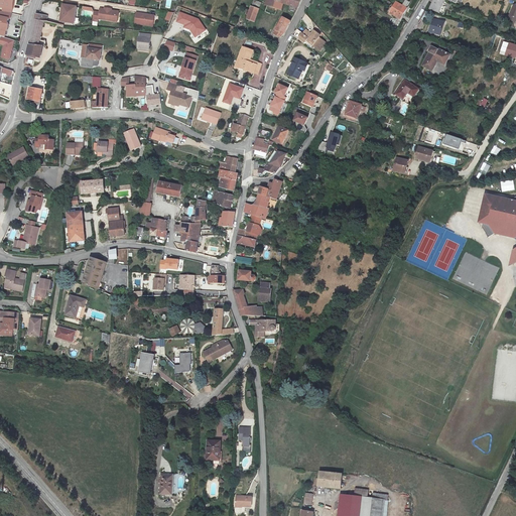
[(298,7),(301,0),(265,0),(264,5),(280,10),(282,3),(289,5),(287,11),(294,13),(295,12),(298,7)]
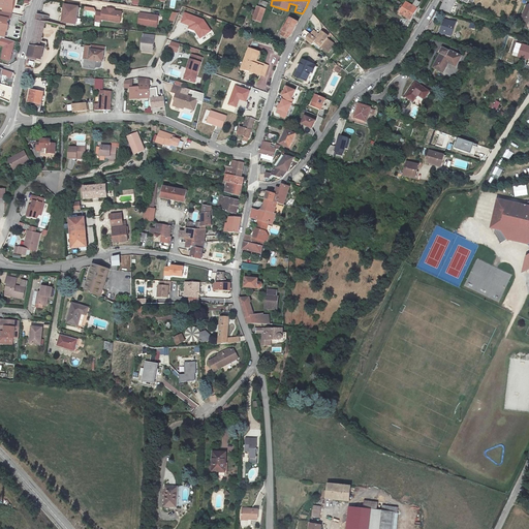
[(447,9),(450,0),(441,0),(440,6),(447,9)]
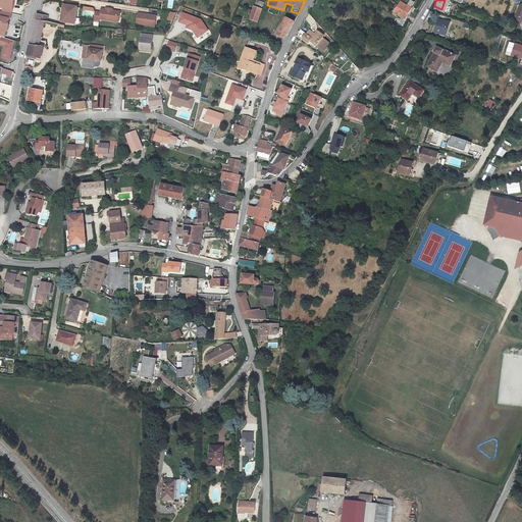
[(75,9),(76,1),(73,1),(73,2),(66,1),(66,4),(62,3),(60,19),(73,21),(75,9)]
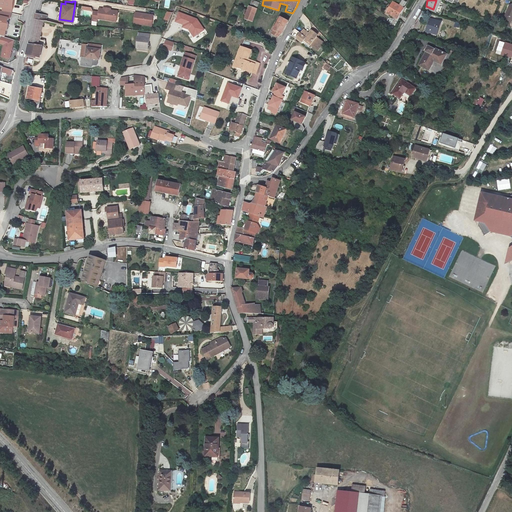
[(406,9),(395,3),(390,13),(400,19),(406,9)]
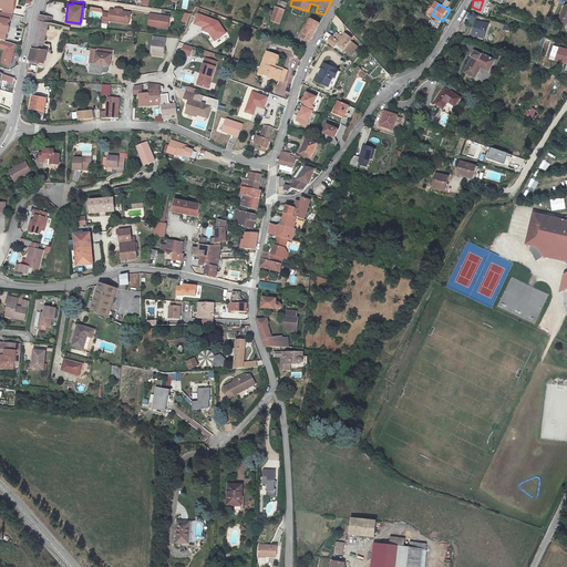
[(566,6),(564,4),(556,26),(565,29),(566,22),(566,6)]
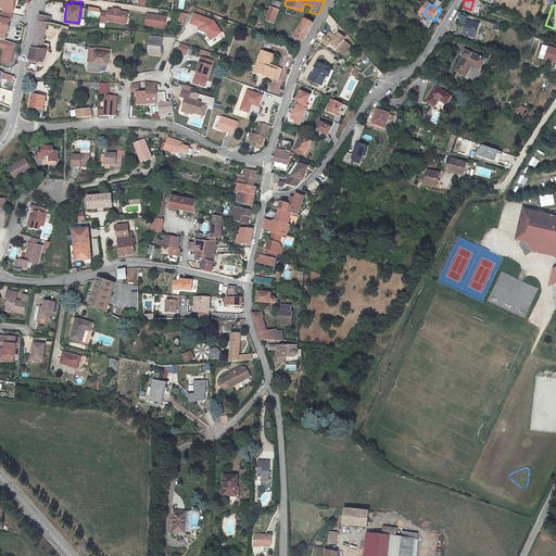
[(100,11),(99,19),(110,21),(110,19),(123,21),(124,13),(125,13),(126,8),(116,7),(116,8),(112,7),(112,9),(108,8),(106,12),(100,11)]
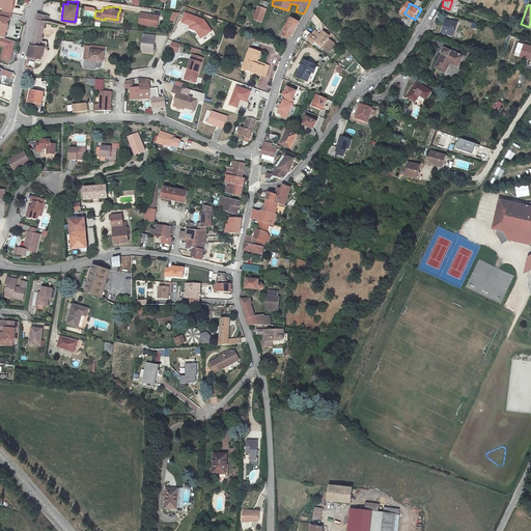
[(267,9),(258,7),(254,20),(262,23),(267,9)]
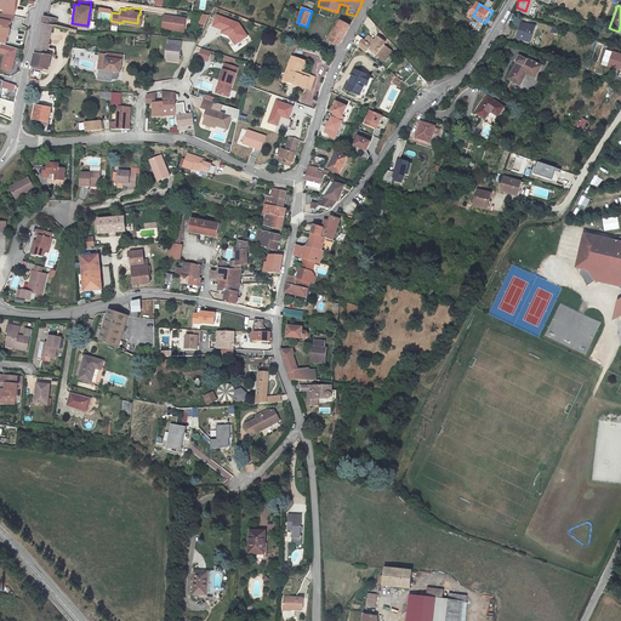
[(169,13),(167,26),(186,29),(187,22),(191,23),(191,17),(169,13)]
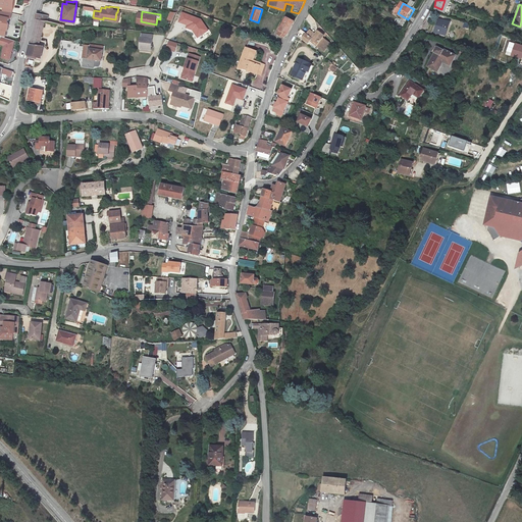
[(201,19),(184,13),(179,23),(188,25),(187,29),(193,31),(198,38),(208,30),(201,19)]
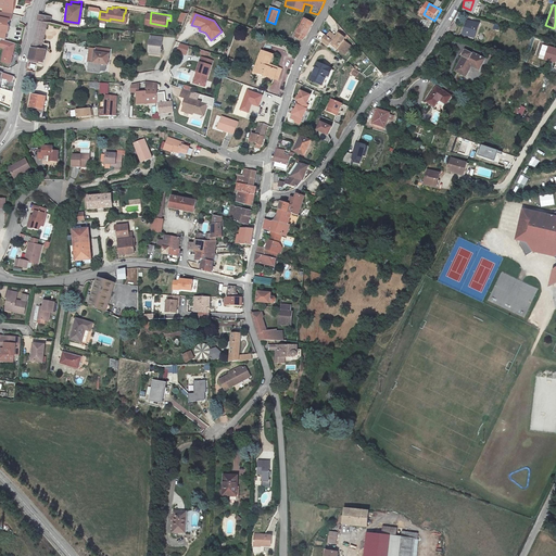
[(37,19),(32,47),(46,48),(46,46),(51,21),(49,21),(37,19)]
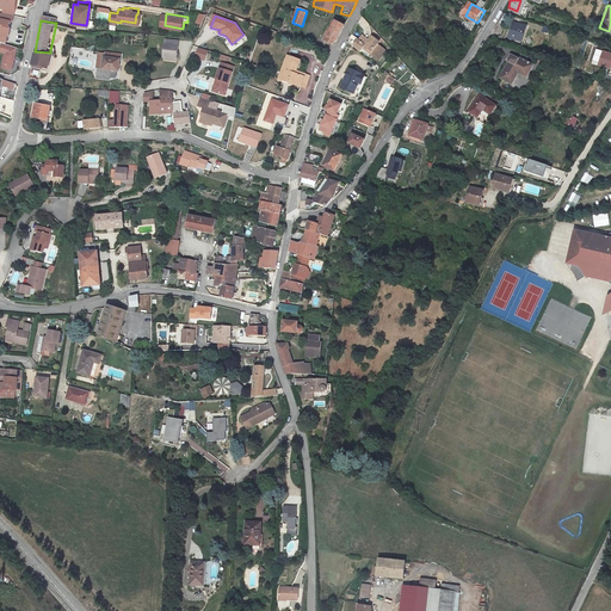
[(335,43),(344,26),(334,20),(325,41),(332,44),(335,43)]
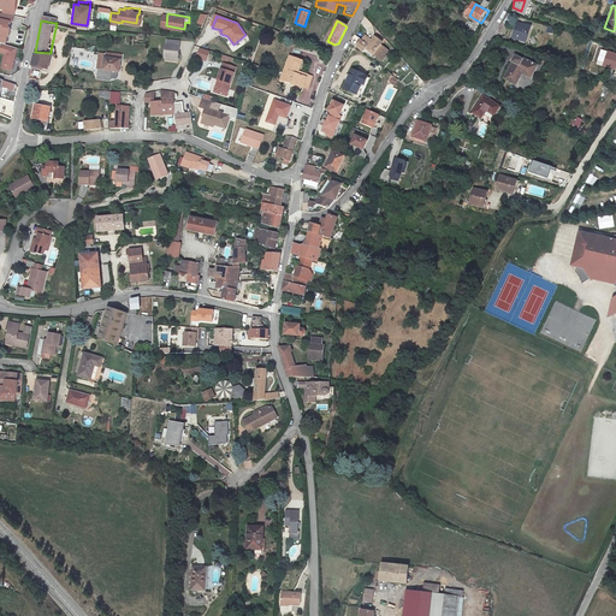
[(517,21),(510,31),(520,37),(527,27),(517,21)]
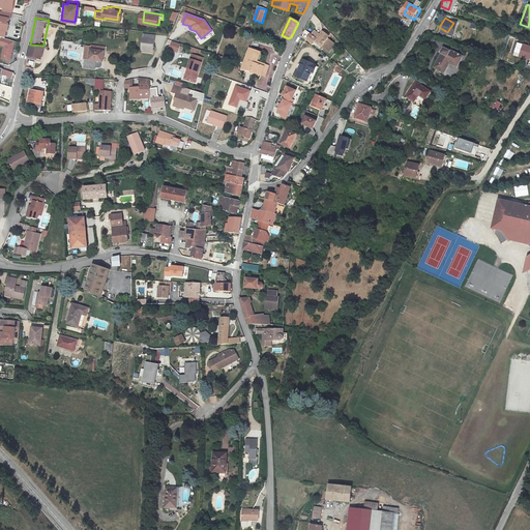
[(61,23),(49,20),(43,43),(60,47),(65,23),(61,23)]
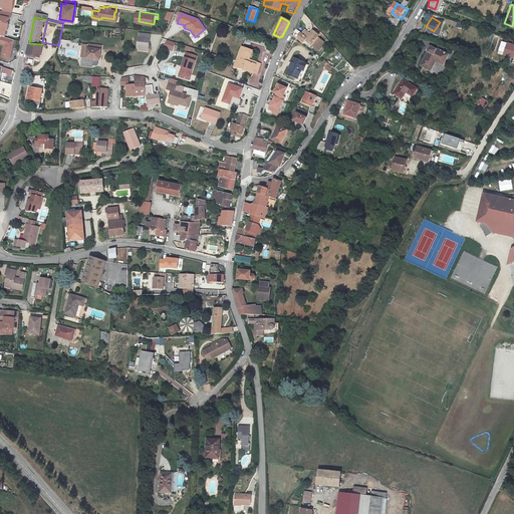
[(302,30),(300,33),(306,38),(309,35),(302,30)]
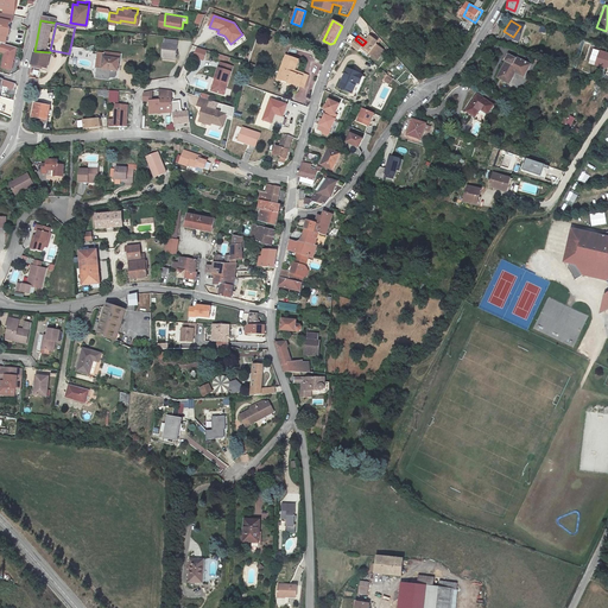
[(14,44),(0,39),(0,48),(4,49),(0,59),(10,63),(14,44)]
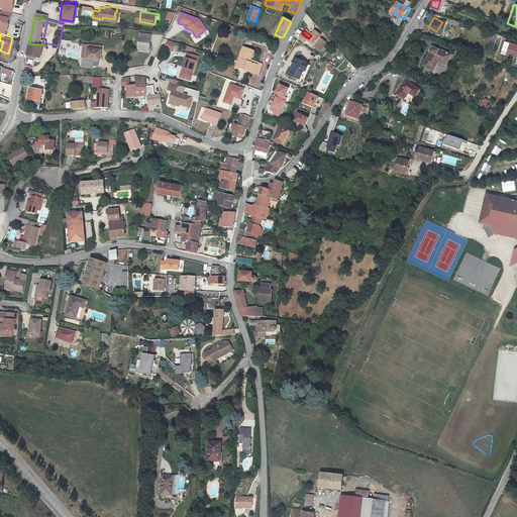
[(318,46),(321,43),(317,39),(318,38),(312,33),(311,35),(308,38),(302,33),(298,39),(302,42),(303,41),(306,43),(317,52),(320,47),(318,46)]
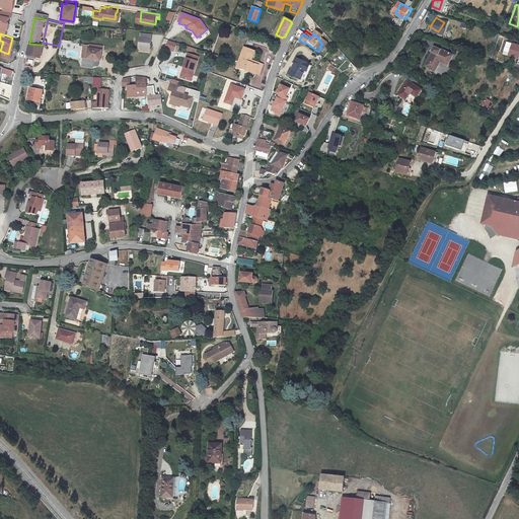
[(149,38),(138,36),(137,48),(148,49),(149,38)]
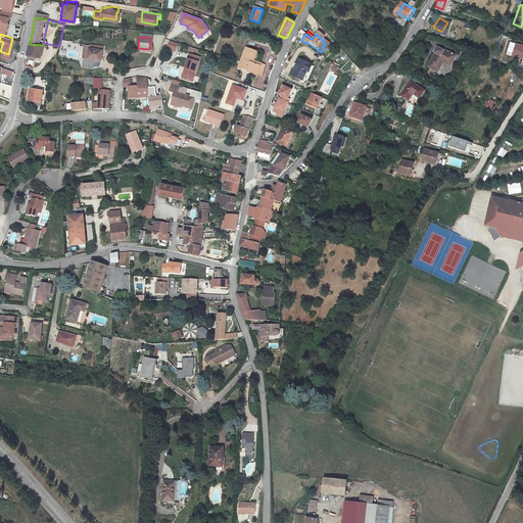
[(177,42),(170,40),(167,47),(175,50),(177,42)]
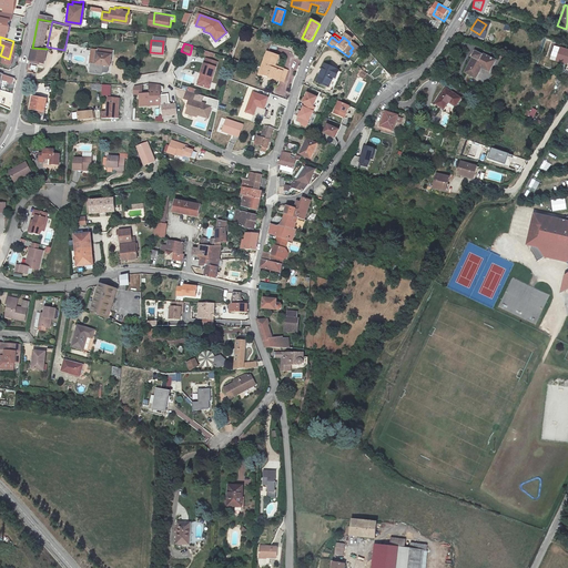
[(43,61),(47,49),(32,48),(29,60),(43,61)]
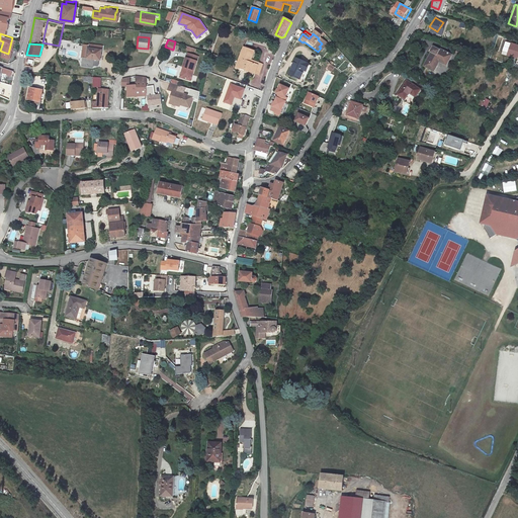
[(94,46),(84,44),(82,58),(85,58),(84,65),(93,67),(93,65),(98,65),(98,60),(101,60),(103,47),(98,46),(97,49),(94,49),(94,46)]
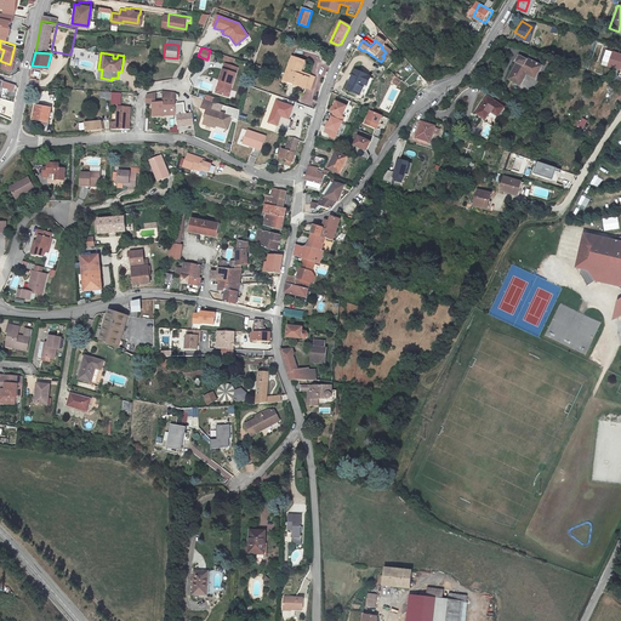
[(536,78),(543,67),(528,58),(528,60),(520,56),(517,62),(518,63),(510,79),(522,85),(528,73),(536,78)]
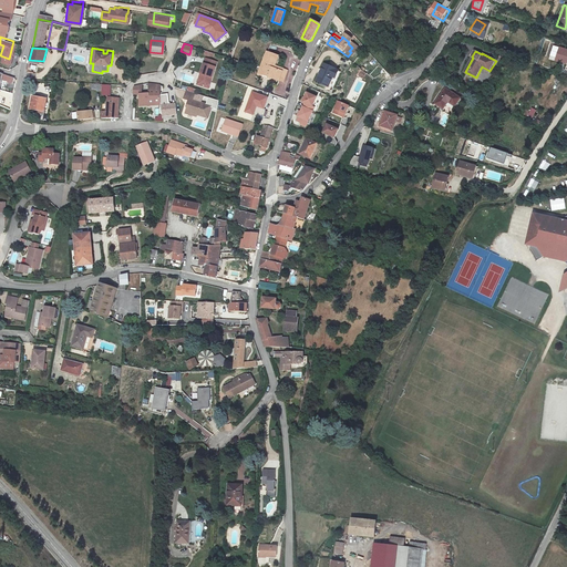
[(272,65),(274,66),(277,57),(267,52),(259,69),(258,72),(268,76),(267,78),(278,81),(281,72),(271,69),(272,65)]
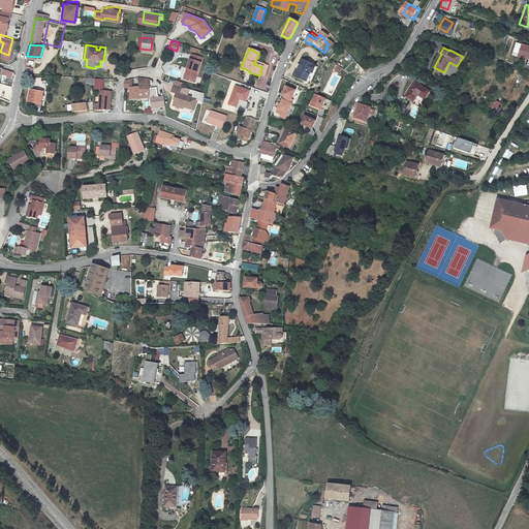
[(190,55),(186,68),(188,69),(185,80),(194,83),(201,58),(190,55)]
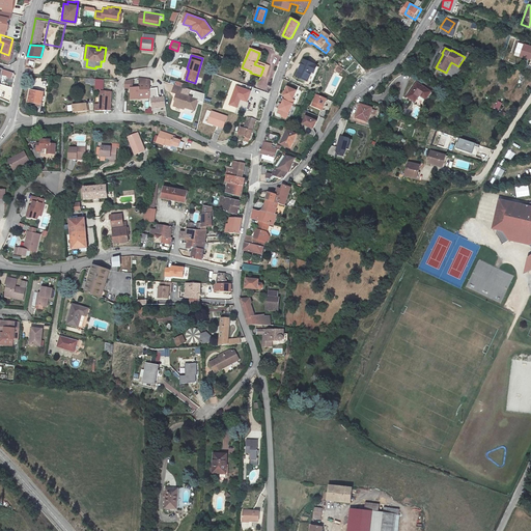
[(269,66),(256,62),(255,61),(254,64),(263,67),(260,76),(264,78),(269,66)]
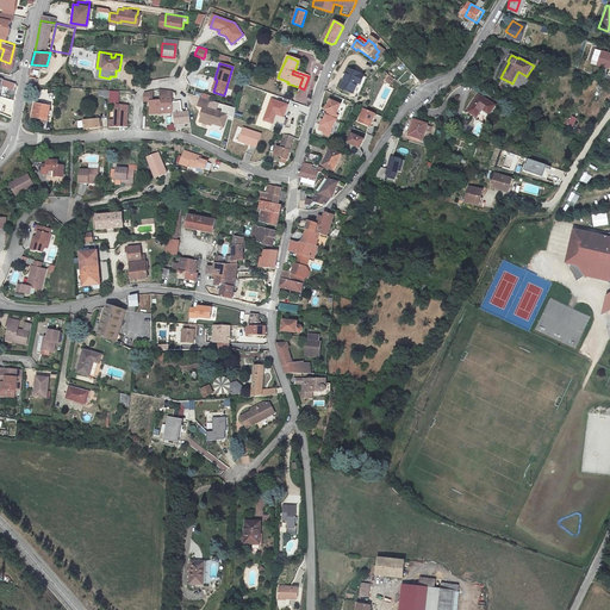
[(360,85),(363,78),(348,70),(340,88),(353,94),(358,83),(360,85)]
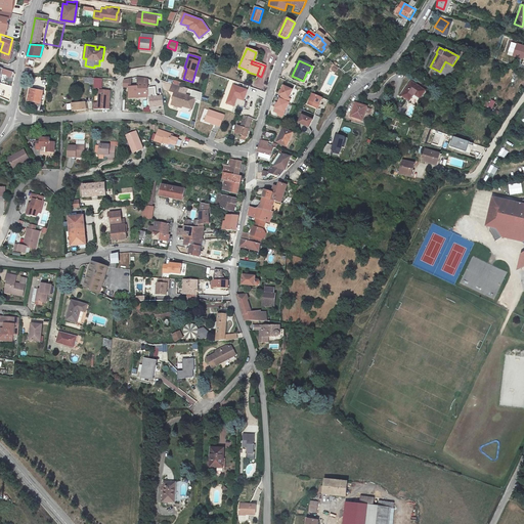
[(314,67),(312,67),(309,73),(307,72),(303,81),(306,83),(314,67)]
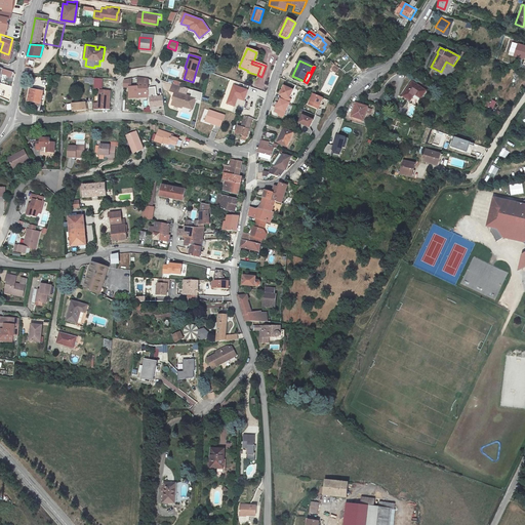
[(4,69),(2,75),(11,78),(13,72),(4,69)]
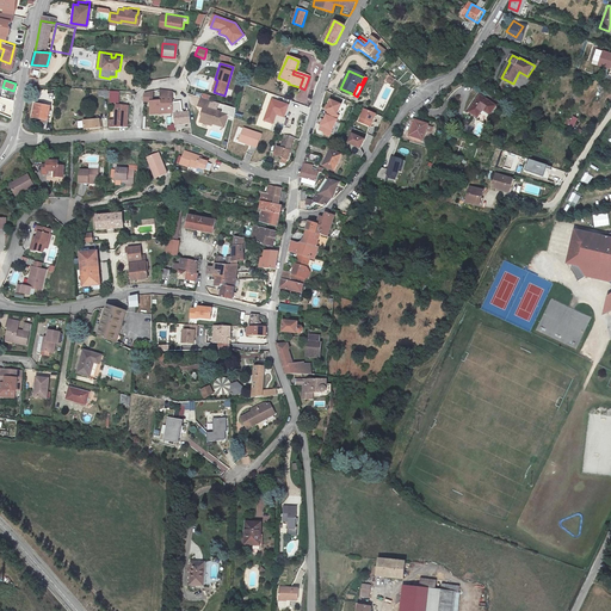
[(172,104),(172,102),(159,103),(159,99),(152,99),(152,90),(143,92),(143,100),(148,100),(148,113),(172,111),(172,104)]
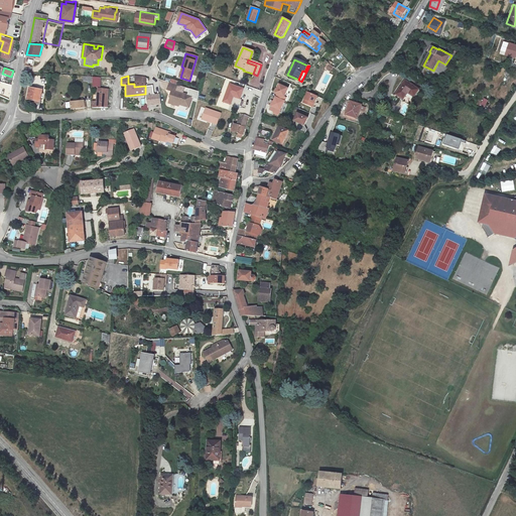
[(134,77),(134,84),(134,87),(145,86),(144,77),(134,77)]
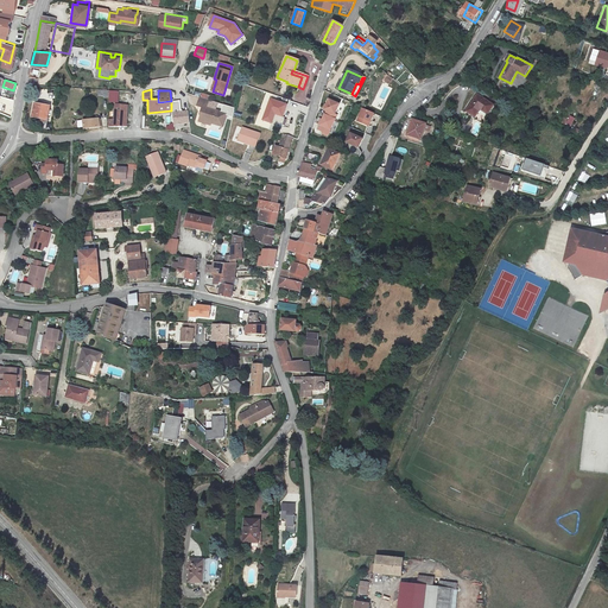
[(489,114),(495,105),(479,93),(467,109),(475,115),(481,107),(489,114)]
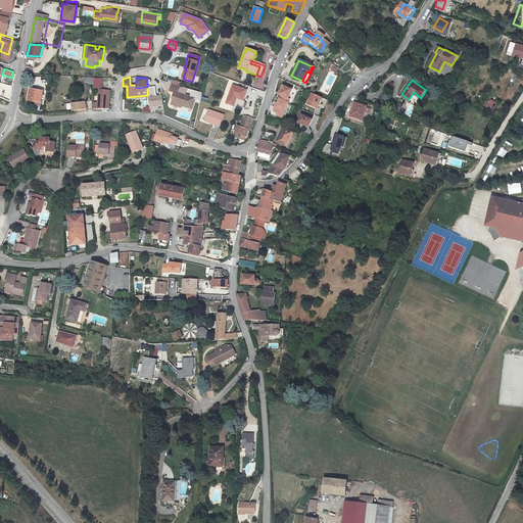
[(178,93),(180,86),(179,86),(175,85),(172,84),(170,90),(174,91),(170,104),(181,107),(181,105),(191,109),(194,97),(178,93)]
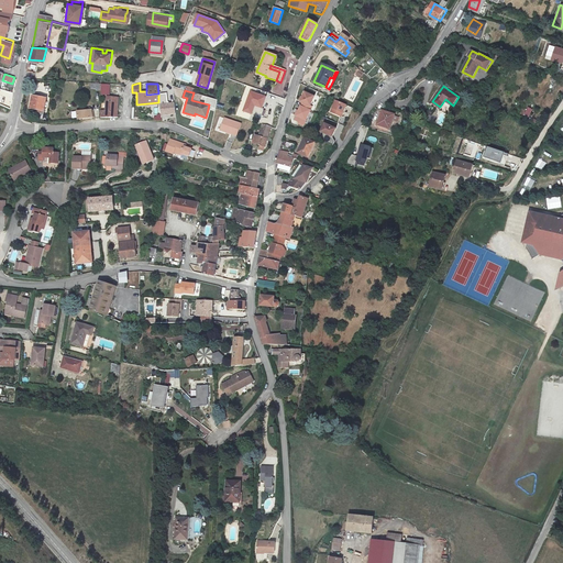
[(266,97),(260,95),(251,91),(242,111),(252,114),(256,106),(262,108),(266,97)]
